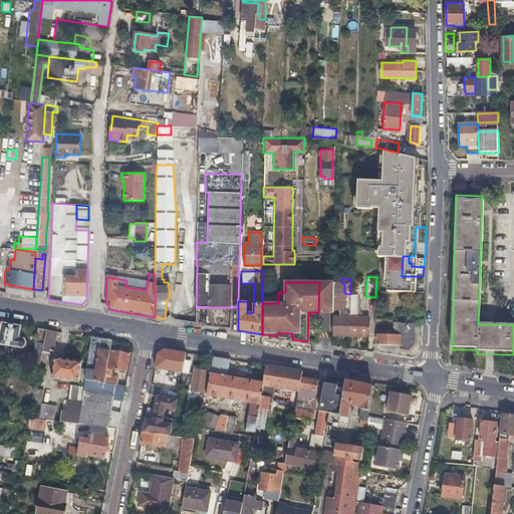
[(319,282),(318,312),(332,312),(332,309),(333,287),(333,282),(319,282)]
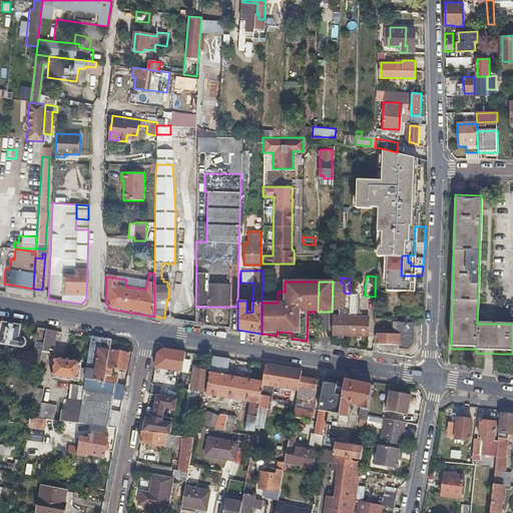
[(340,310),(340,299),(341,292),(340,292),(340,287),(333,287),(332,309),(340,310)]
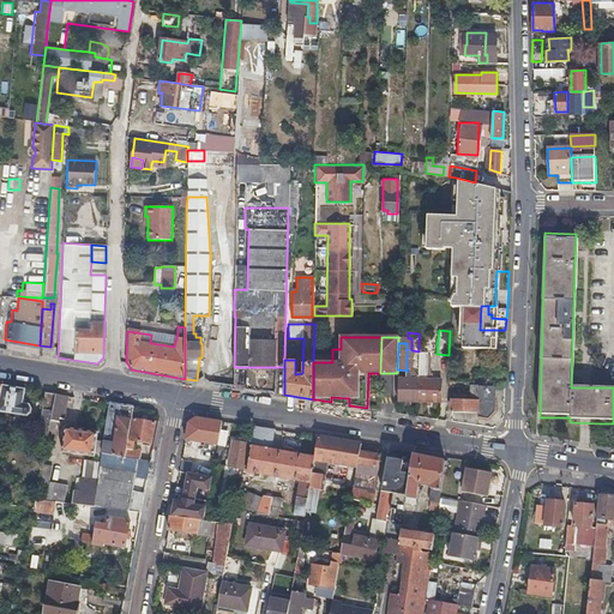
[(417,371),(417,378),(417,401),(419,401),(426,401),(432,401),(440,401),(441,379),(432,379),(432,373),(427,373),(427,353),(419,353),(419,357),(419,360),(417,371)]
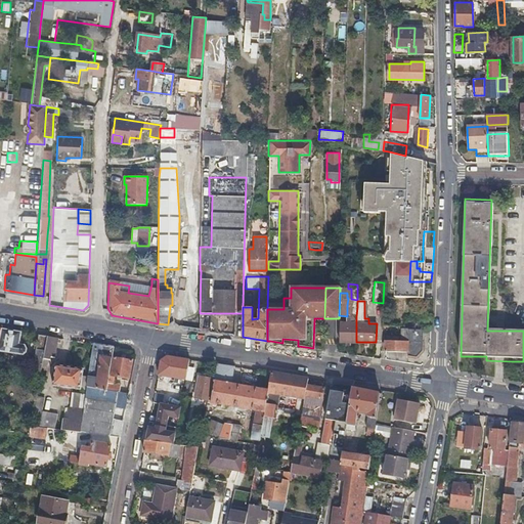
[(356,342),(356,322),(339,322),(339,341),(356,342)]
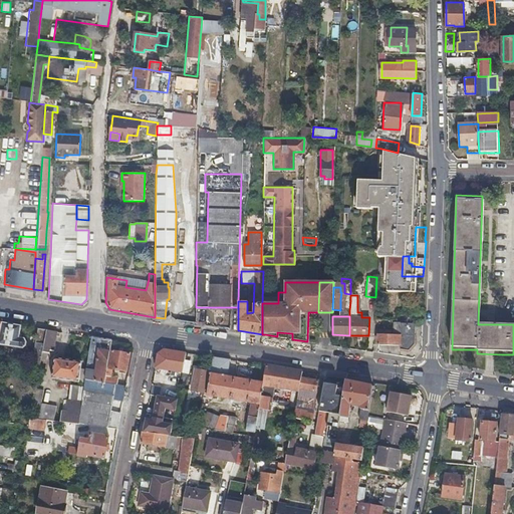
[(0,344),(12,346),(11,348),(11,349),(13,350),(13,353),(23,355),(26,339),(19,337),(21,325),(1,321),(0,324),(0,344)]
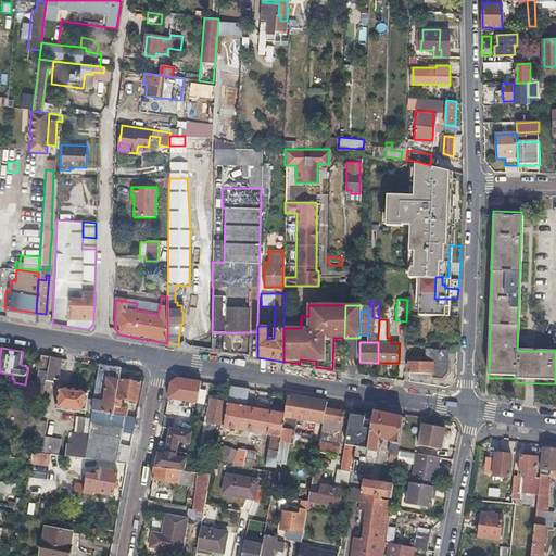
[(408,373),(420,373),(432,374),(431,377),(440,378),(447,367),(447,350),(426,349),(425,355),(408,355),(408,373)]
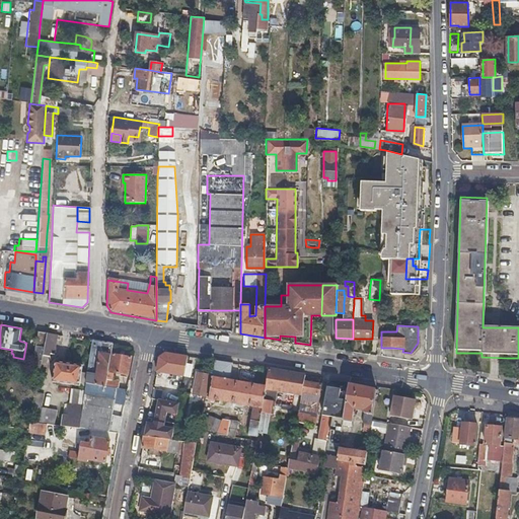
[(30,372),(39,374),(47,332),(39,331),(30,372)]
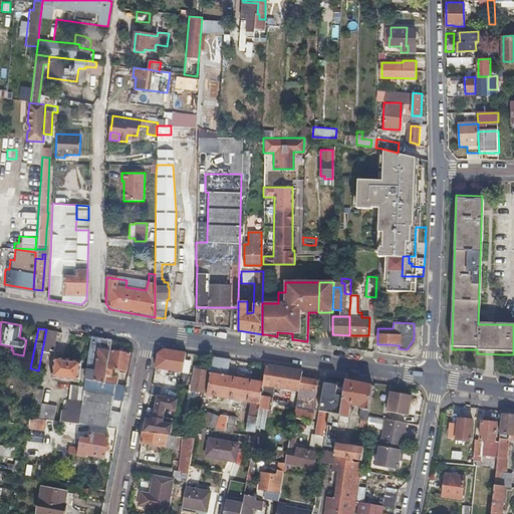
[(46,329),(38,370),(44,371),(49,350),(52,350),(56,330),(46,329)]
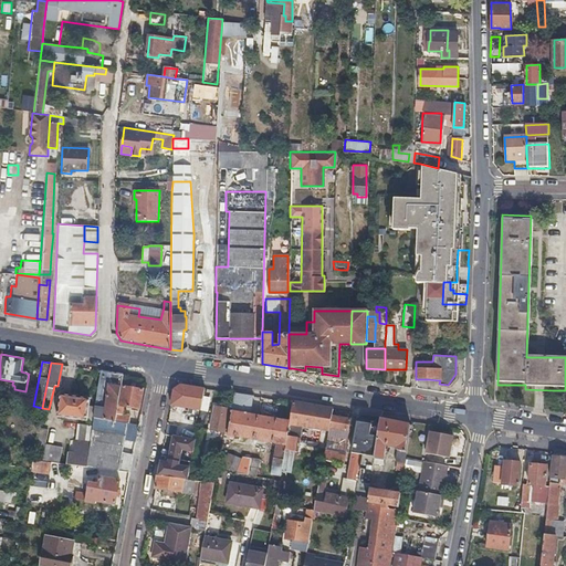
[(116,421),(117,415),(118,406),(123,375),(100,371),(95,407),(93,422),(91,435),(86,465),(129,472),(133,454),(122,453),(124,440),(127,423),(116,421)]
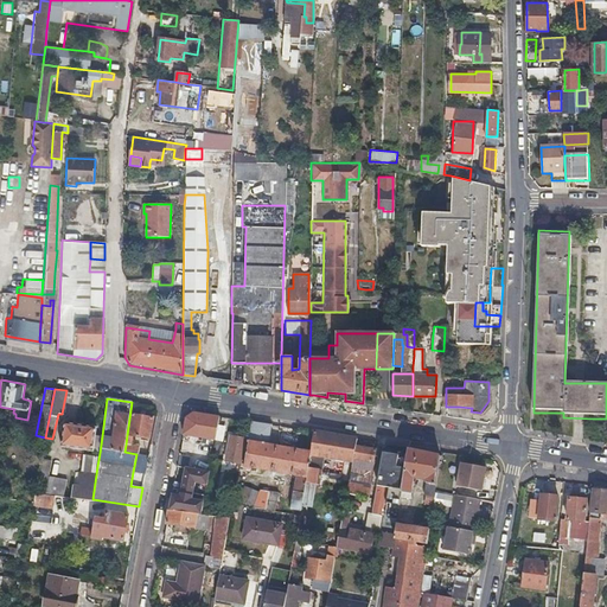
[(192,413),(190,416),(186,419),(183,434),(215,440),(217,427),(219,417),(192,413)]
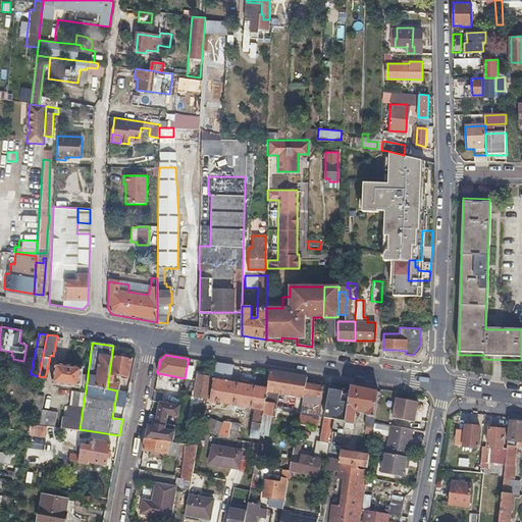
[(127,377),(128,369),(131,360),(113,357),(111,375),(113,375),(127,377)]
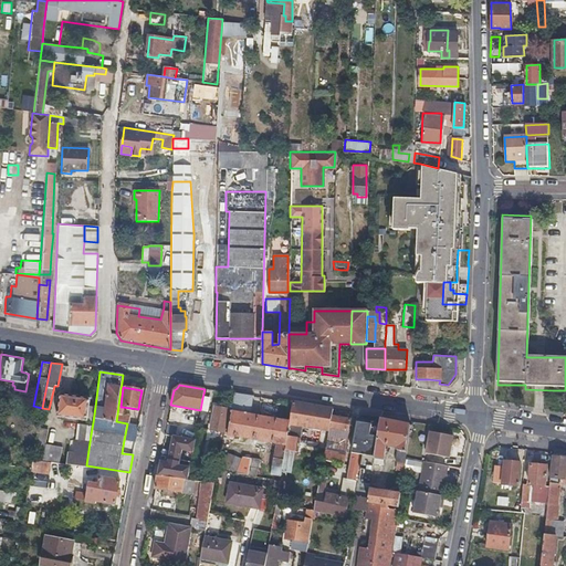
[(55,416),(93,422),(95,407),(87,406),(88,398),(60,394),(55,416)]
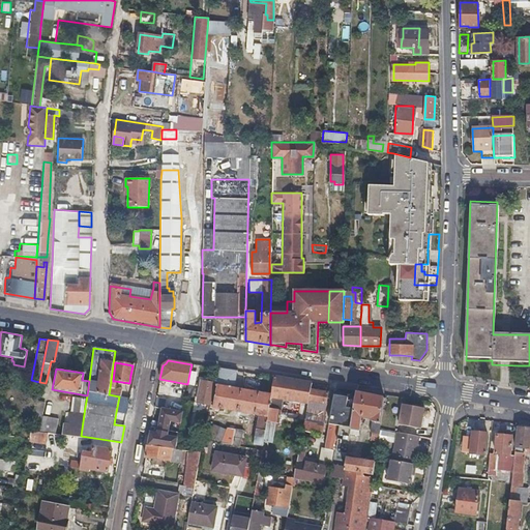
[(268,409),(270,398),(271,394),(234,388),(237,372),(219,369),(212,408),(259,415),(257,425),(244,423),(243,431),(256,433),(254,444),(262,445),(266,421),(268,409)]
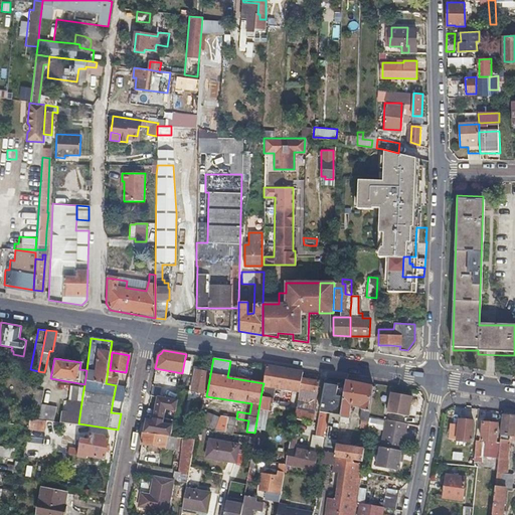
[(275,388),(299,392),(301,379),(303,372),(267,366),(264,383),(263,386),(275,388)]
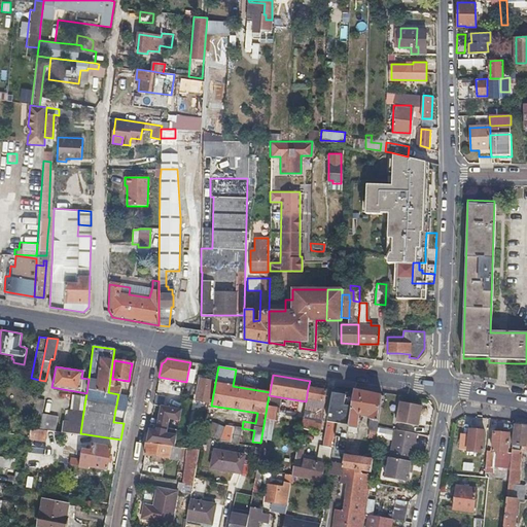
[(213,381),(206,380),(200,379),(196,400),(209,402),(213,381)]
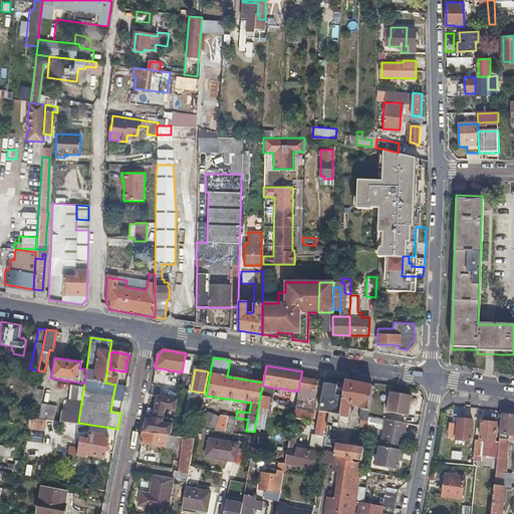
[(300,378),(298,392),(293,418),(311,421),(318,381),(300,378)]
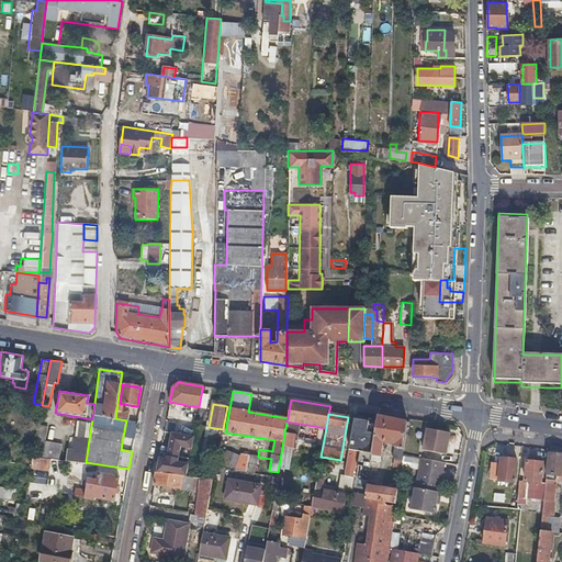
[(380,461),(381,451),(383,441),(395,444),(393,458),(395,458),(394,467),(401,468),(407,422),(378,417),(374,434),(371,459),(380,461)]
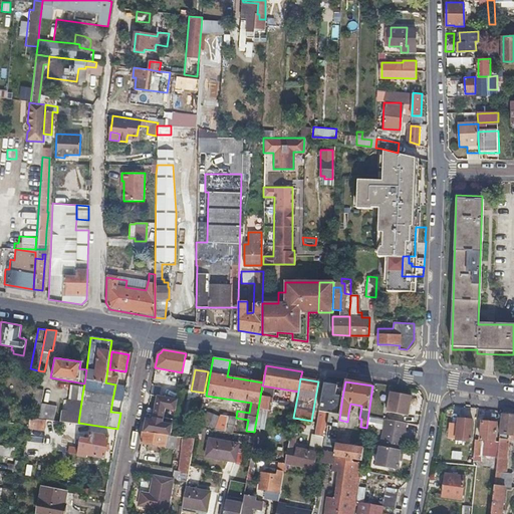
[(314,435),(318,436),(323,437),(331,384),(324,382),(314,435)]
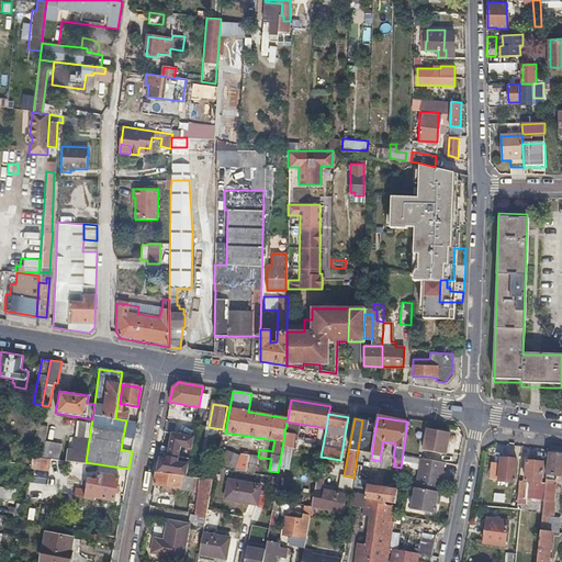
[(134,438),(137,422),(126,420),(123,437),(134,438)]
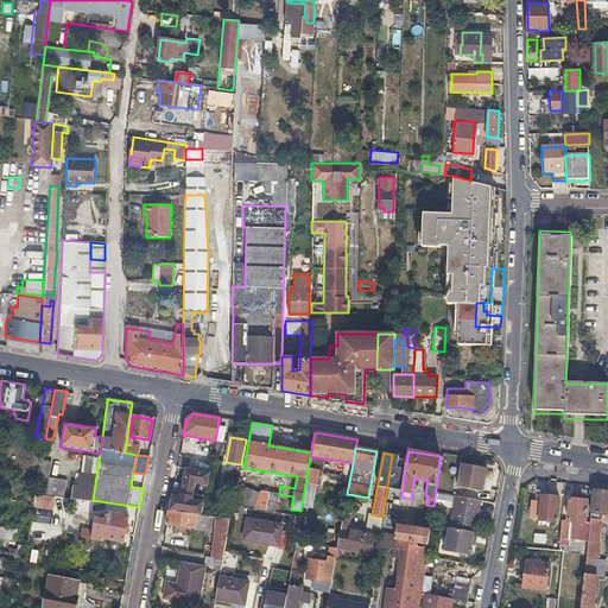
[(310,456),(308,469),(305,483),(320,486),(324,458),(310,456)]
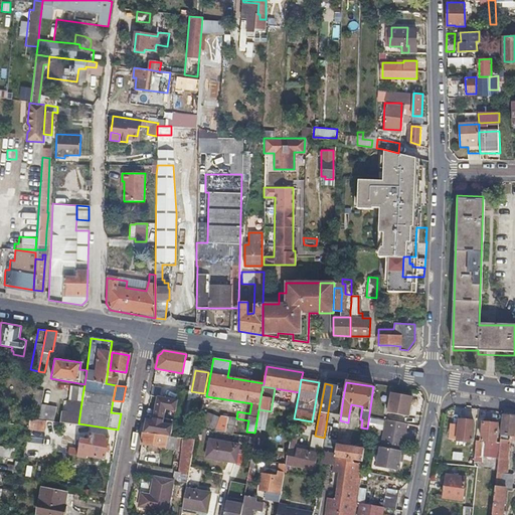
[(43,389),(35,388),(30,415),(37,416),(40,406),(43,389)]
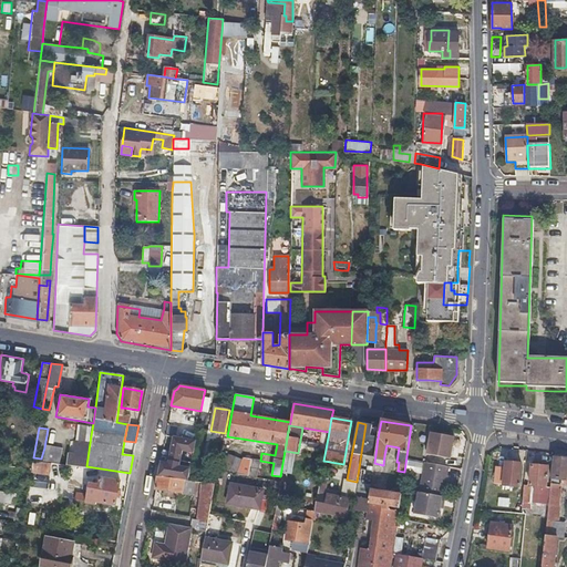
[(453,436),(430,432),(425,454),(449,459),(453,436)]
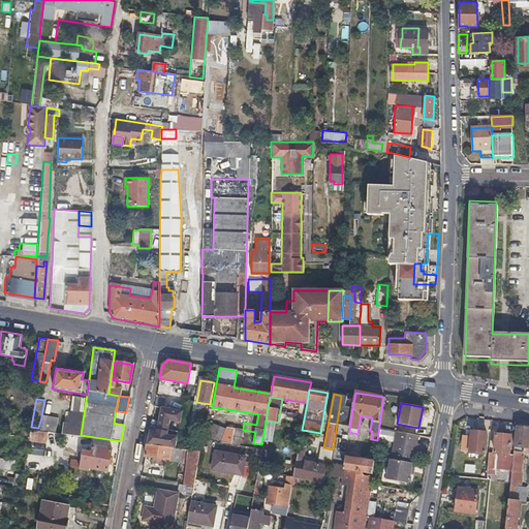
[(62,432),(81,435),(85,406),(72,405),(70,424),(63,423),(62,432)]
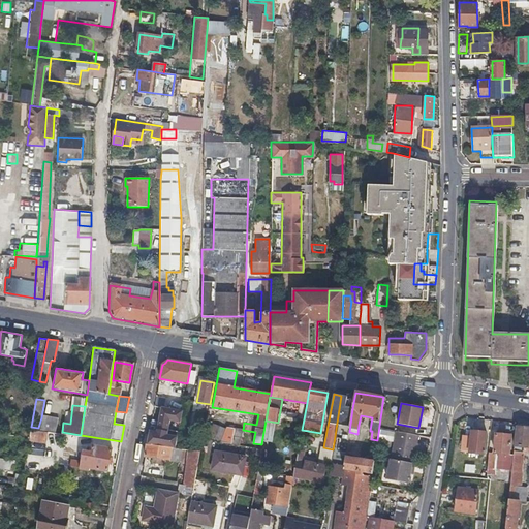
[(345,440),(347,440),(349,432),(352,408),(345,407),(340,439),(342,439),(345,440)]
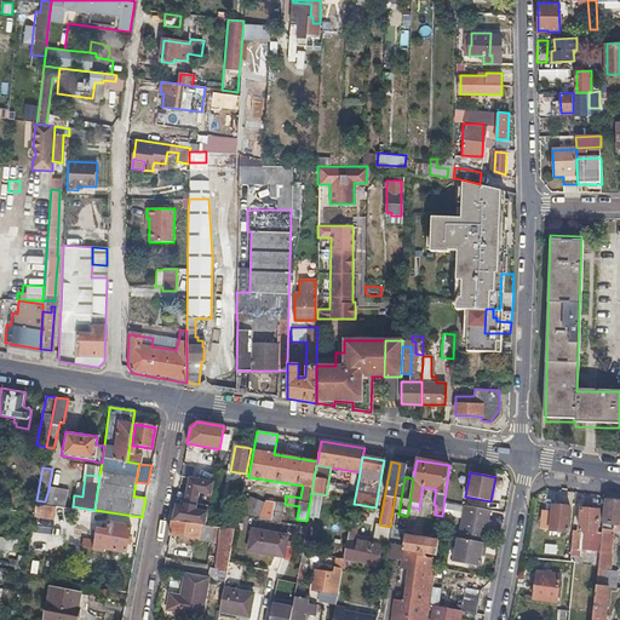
[(65,493),(49,489),(45,501),(55,504),(63,505),(65,493)]
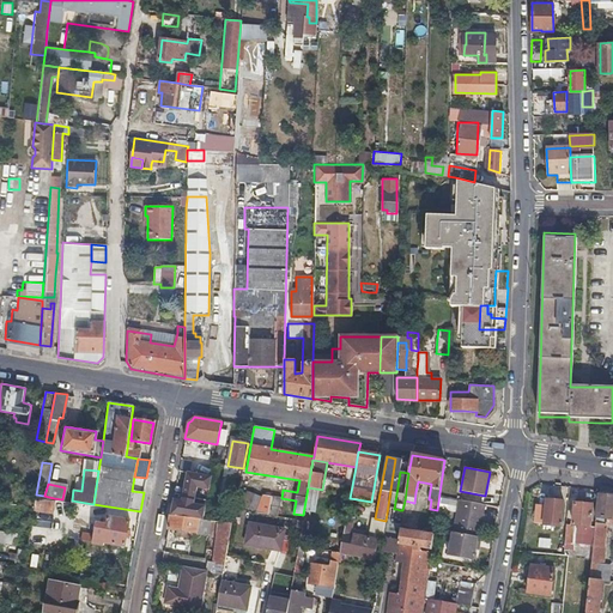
[(248,491),(244,498),(241,505),(255,511),(261,497),(248,491)]
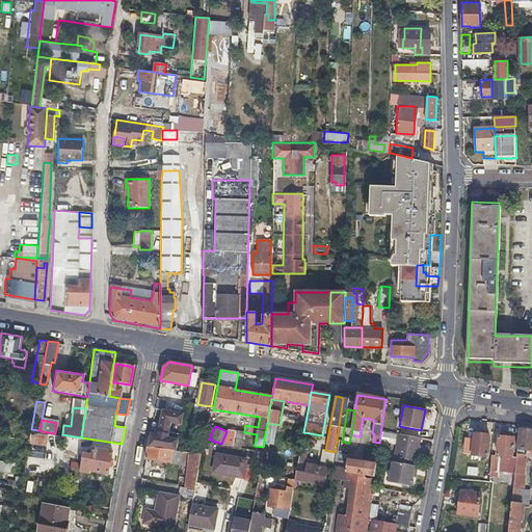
[(21,440),(28,441),(31,429),(23,428),(21,440)]
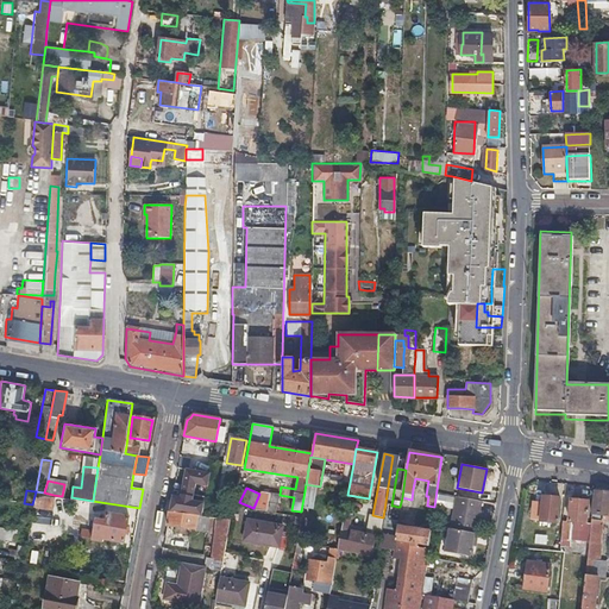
[(591,513),(596,514),(601,514),(601,520),(608,520),(608,491),(595,490),(591,513)]
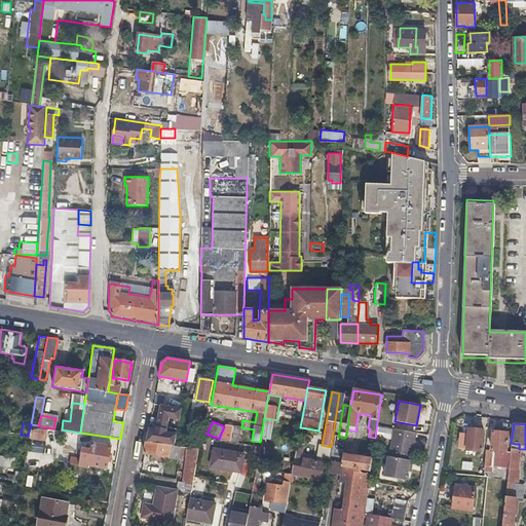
[(28,436),(29,436),(28,442),(31,443),(33,437),(44,438),(46,427),(38,425),(31,424),(28,436)]
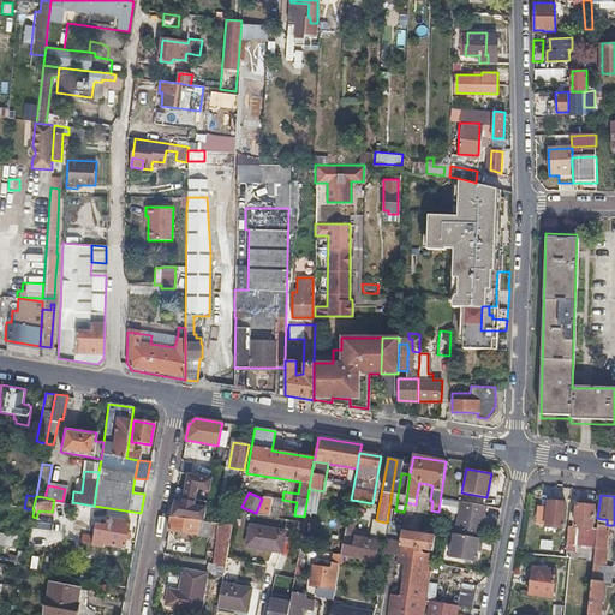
[(460,501),(454,533),(479,538),(485,506),(460,501)]
